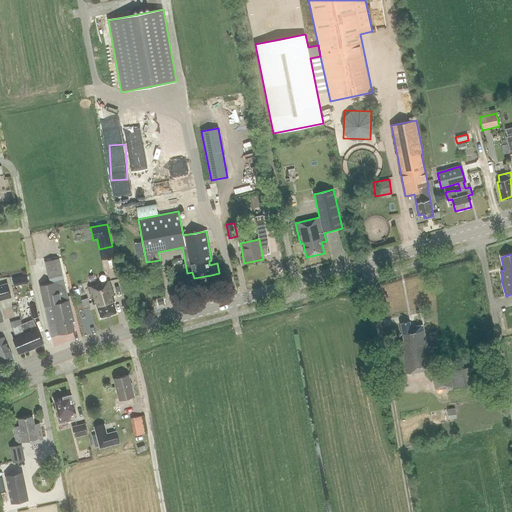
[(72,323),(74,322),(69,300),(68,300),(59,258),(45,262),(48,278),(50,284),(40,286),(51,336),(74,330),(72,323)]
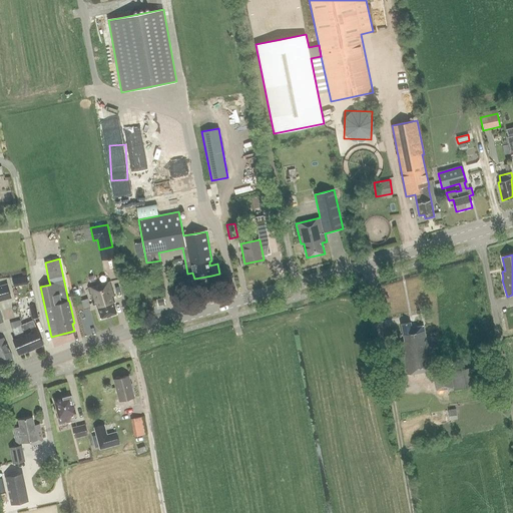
[(14,277),(14,285),(28,284),(27,277),(14,277)]
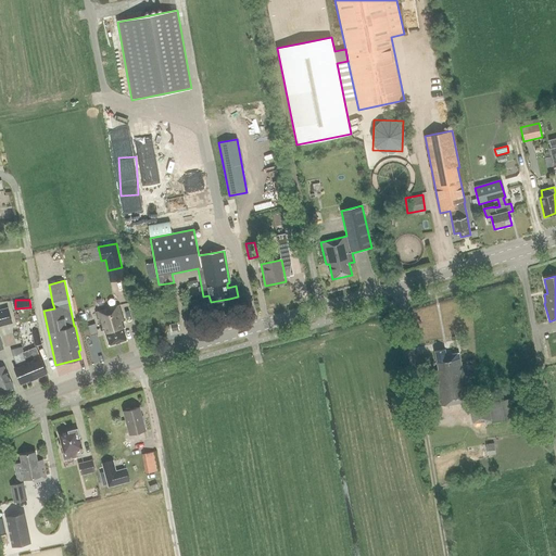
[(109,345),(127,340),(123,328),(124,328),(123,321),(124,321),(119,305),(96,313),(101,331),(104,330),(109,345)]
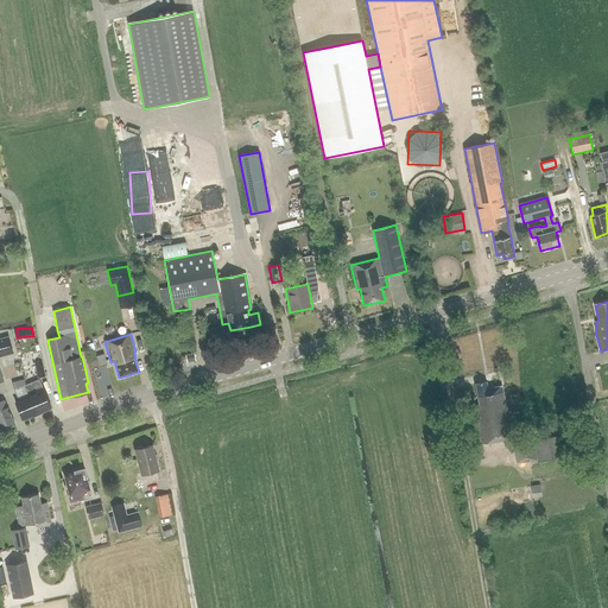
[(0,339),(0,356),(13,353),(8,336),(0,339)]
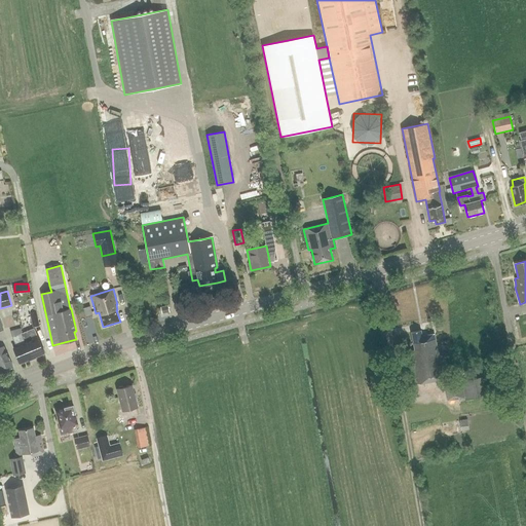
[(39,326),(36,310),(30,312),(33,327),(39,326)]
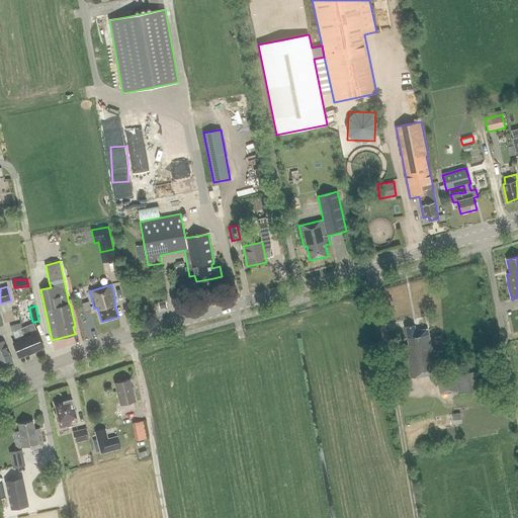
[(10,326),(11,332),(15,342),(13,343),(19,358),(31,353),(21,329),(21,328),(20,323),(10,326)]
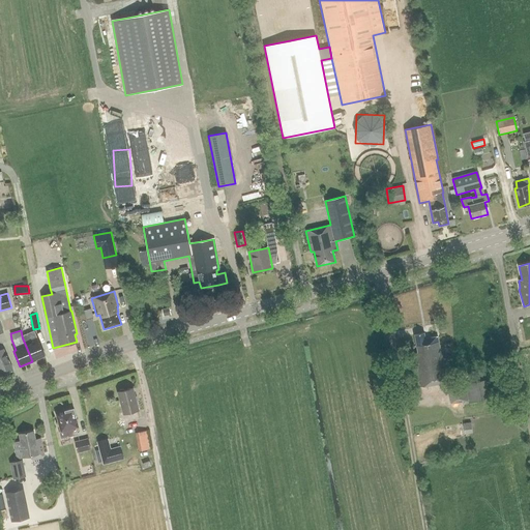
[(33,331),(25,334),(22,335),(22,336),(32,361),(45,356),(37,341),(33,331)]
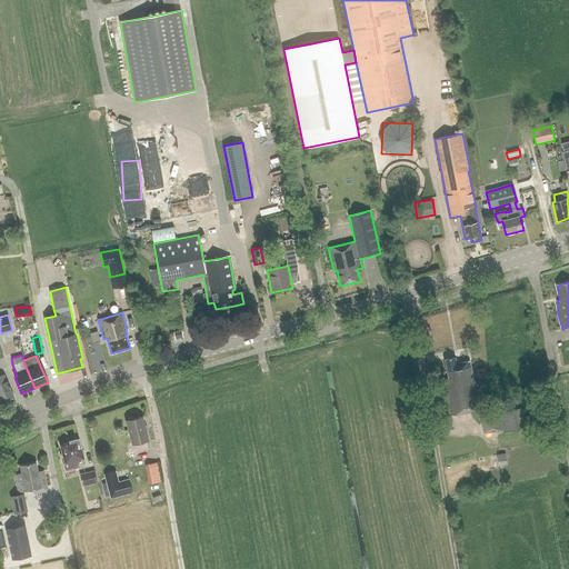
[(485,433),(523,427),(520,408),(499,411),(498,405),(480,408),(475,380),(473,380),(470,361),(457,363),(456,357),(445,359),(448,379),(445,379),(451,416),(480,410),(485,433)]
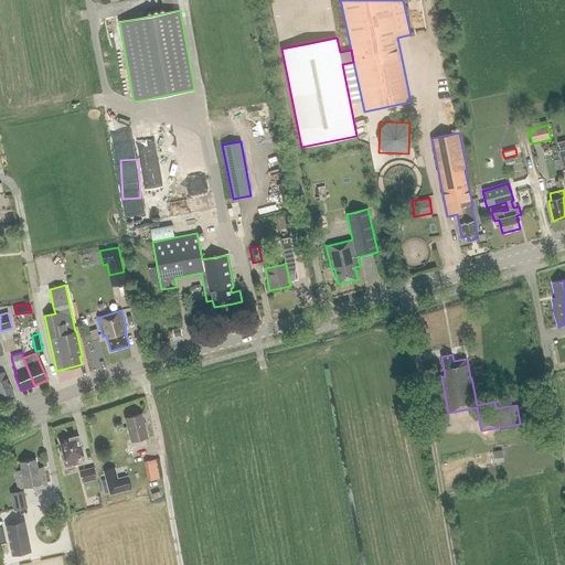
[(3,373),(0,374),(0,397),(1,400),(0,400),(1,401),(13,395),(13,394),(3,373)]
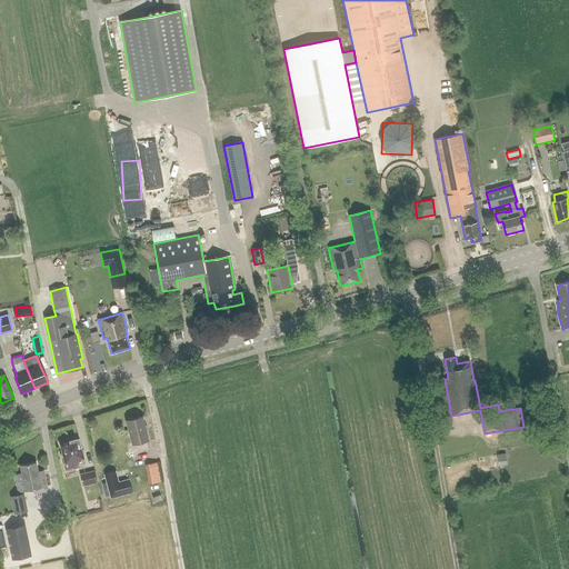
[(131,445),(148,440),(142,417),(133,419),(132,418),(128,419),(127,421),(126,421),(131,445)]
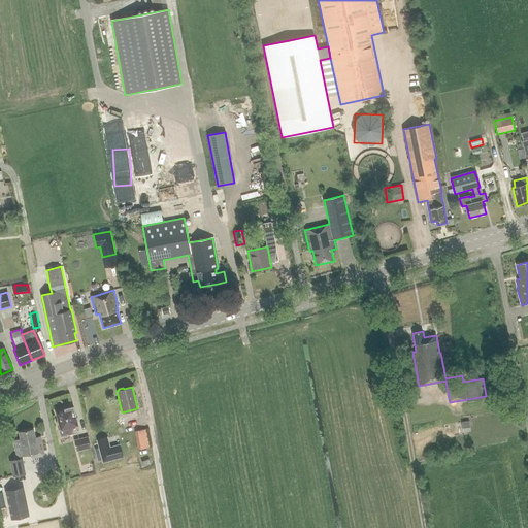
[(75,427),(77,426),(73,407),(55,411),(60,430),(59,431),(61,437),(77,433),(75,427)]
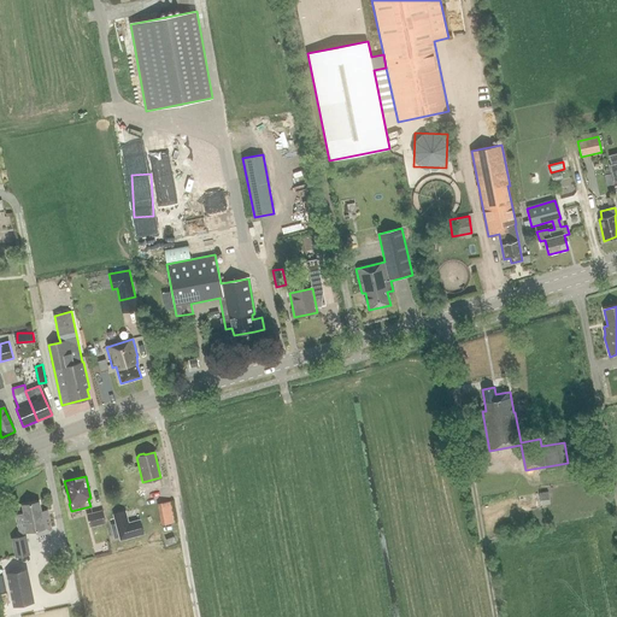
[(551,504),(548,492),(539,493),(541,505),(551,504)]
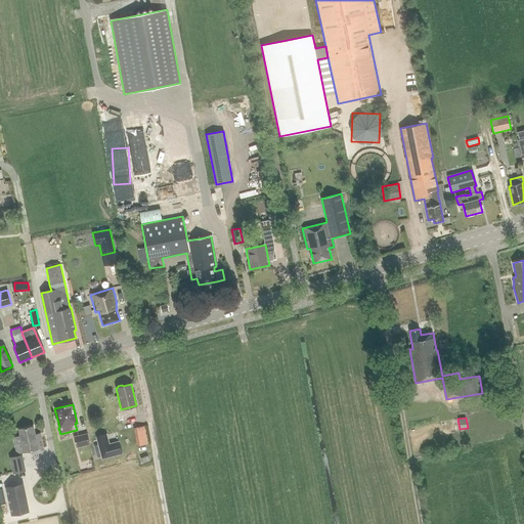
[(41,439),(36,440),(33,426),(18,429),(19,436),(12,438),(16,453),(31,450),(32,453),(33,453),(42,452),(43,450),(42,449),(43,449),(41,439)]
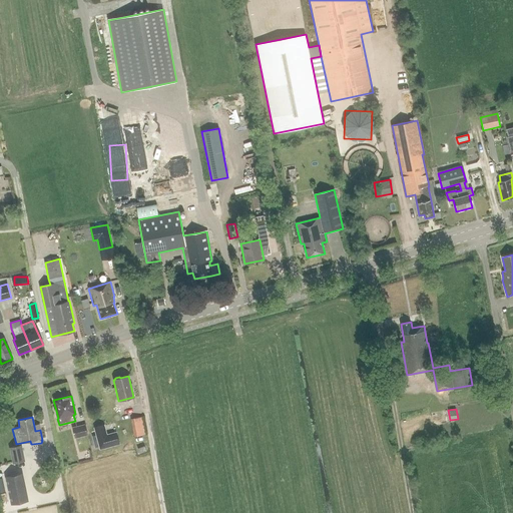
[(145,435),(142,417),(133,419),(137,436),(145,435)]
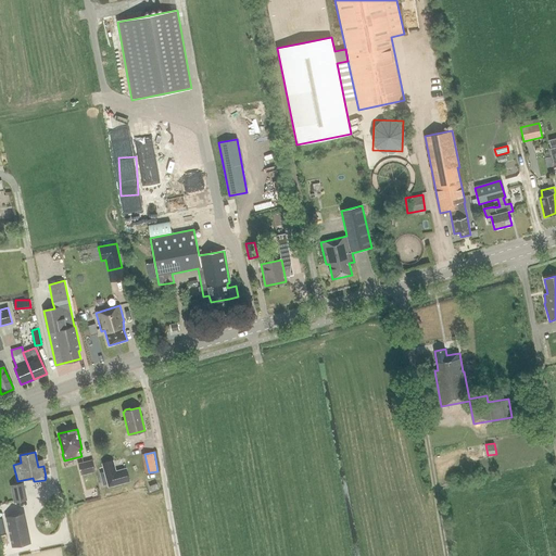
[(92,459),(78,464),(80,475),(95,471),(92,459)]
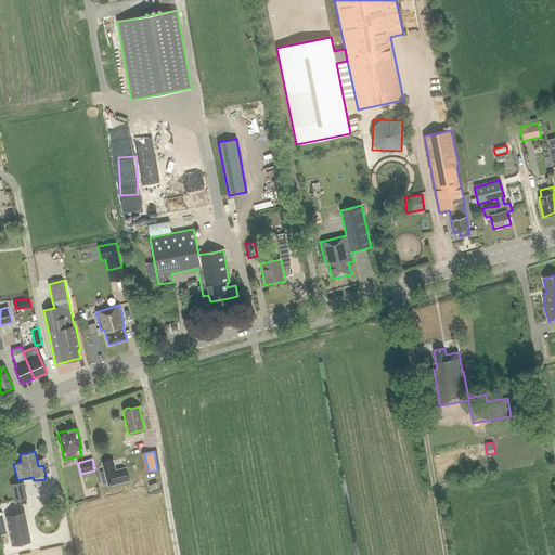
[(115,470),(113,460),(102,463),(108,486),(129,480),(126,467),(115,470)]
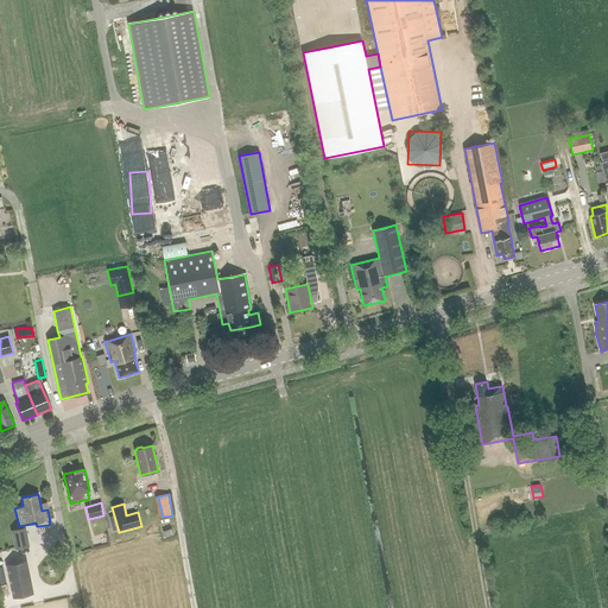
[(11,531),(16,550),(30,548),(25,527),(11,531)]
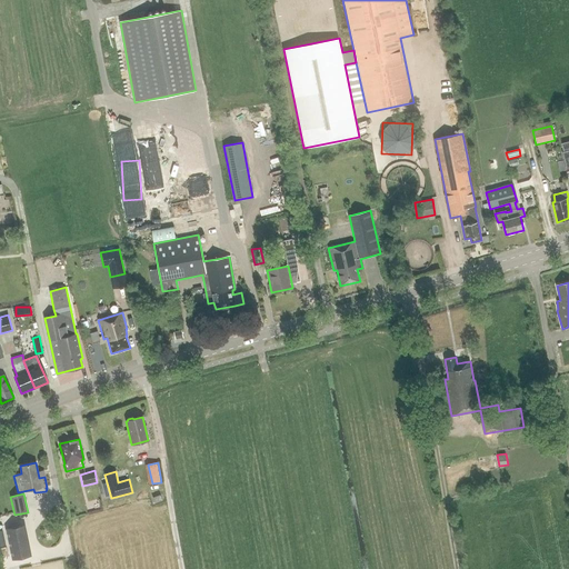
[(6,529),(12,560),(27,557),(20,526),(6,529)]
